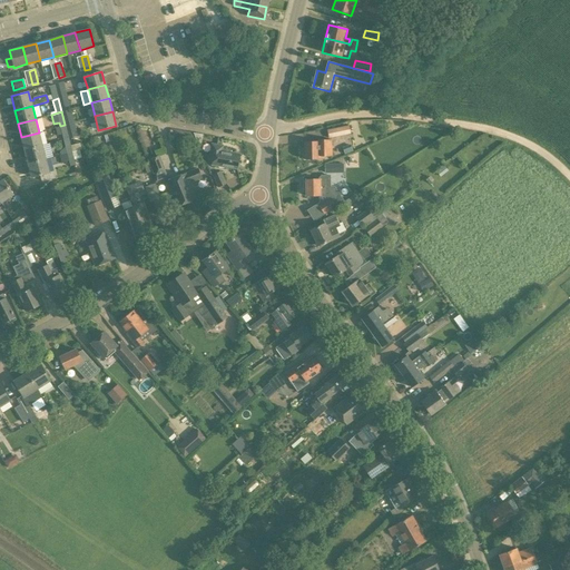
[(78,137),(74,123),(69,125),(72,139),(78,137)]
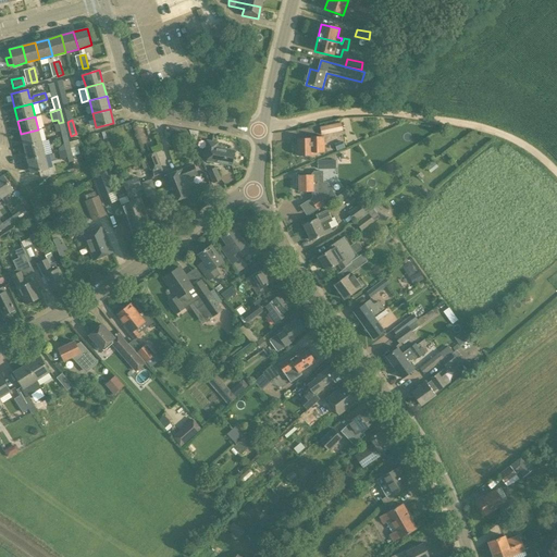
[(62,136),(66,135),(63,122),(59,123),(59,124),(49,126),(50,130),(54,128),(56,133),(61,132),(62,136)]
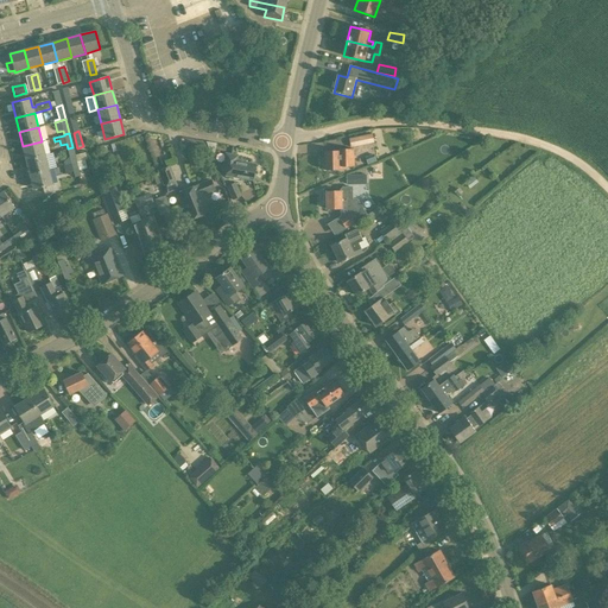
[(372,134),(349,139),(350,147),(374,143),(372,134)]
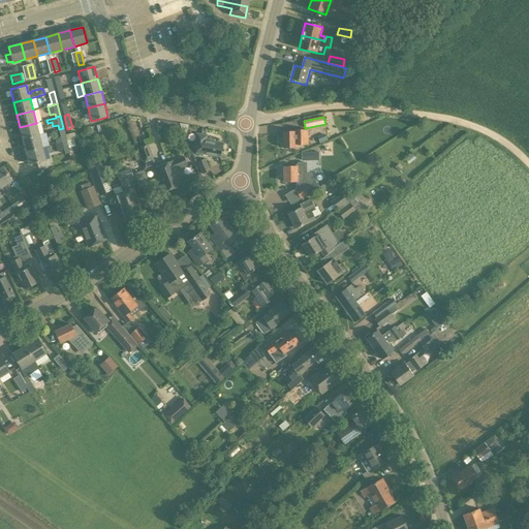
[(188,125),(161,121),(160,127),(182,131),(183,133),(187,133),(188,125)]
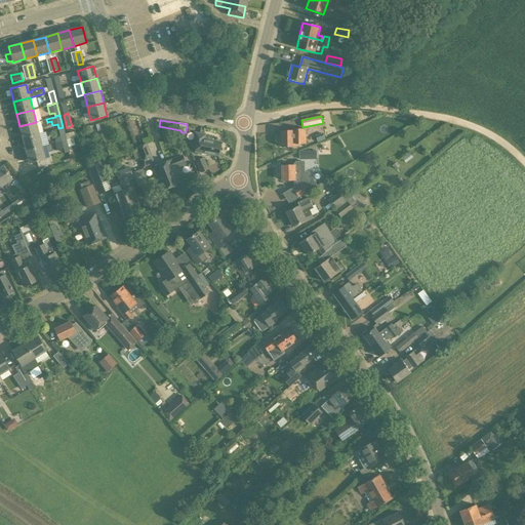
[(23,138),(39,134),(36,122),(19,126),(23,138)]
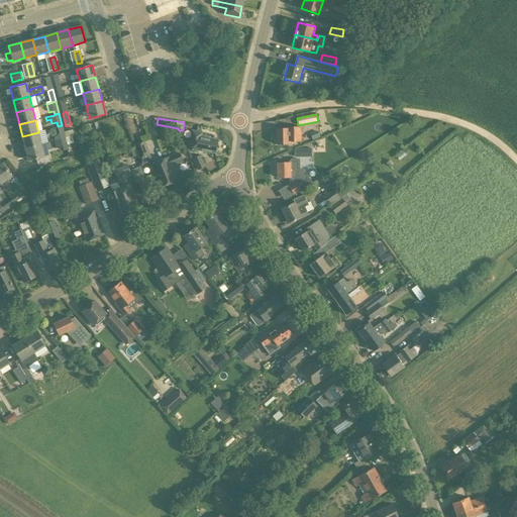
[(275,138),(275,143),(277,143),(277,144),(293,144),(293,142),(301,142),(300,126),(288,127),(288,128),(277,128),(277,138),(275,138)]
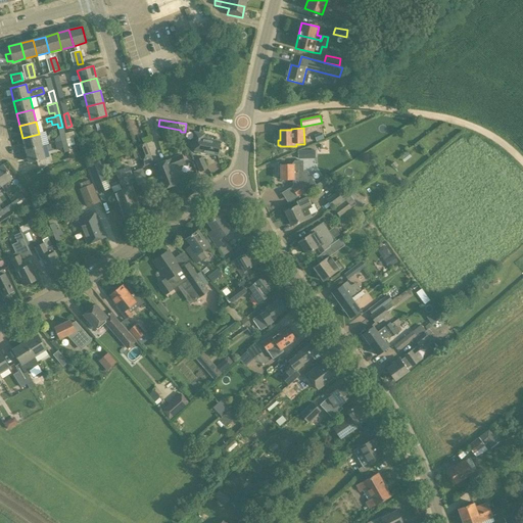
[(203,137),(204,134),(194,132),(192,147),(195,148),(194,152),(206,154),(206,153),(218,155),(220,141),(211,140),(212,139),(203,137)]
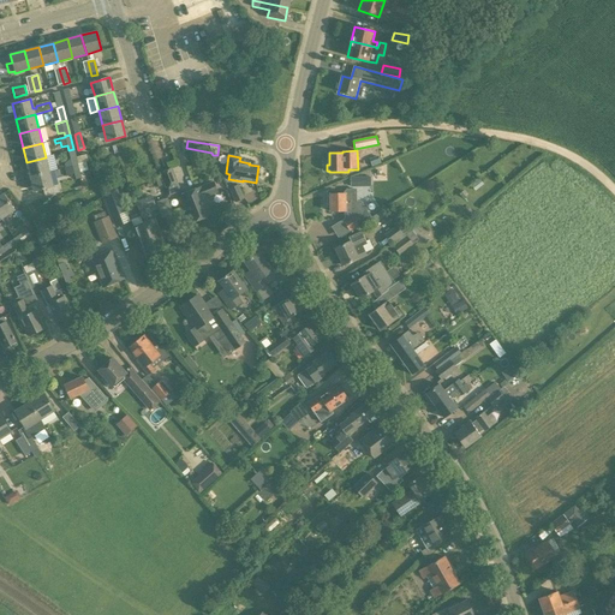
[(370,160),(372,167),(381,163),(378,156),(370,160)]
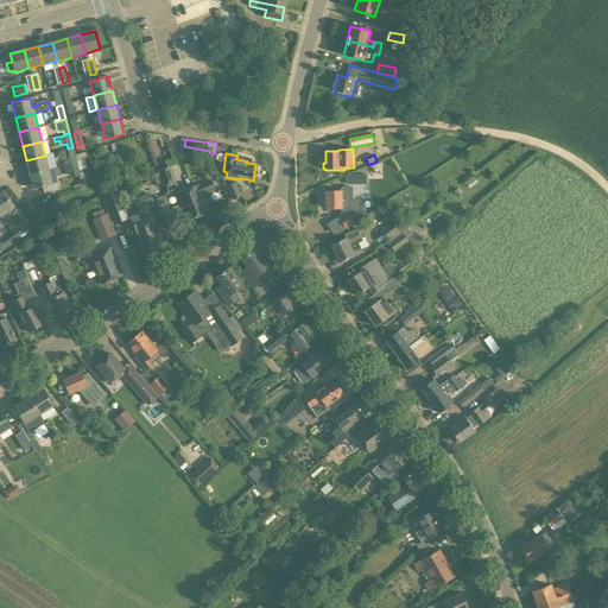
[(30,175),(49,170),(45,156),(26,160),(30,175)]
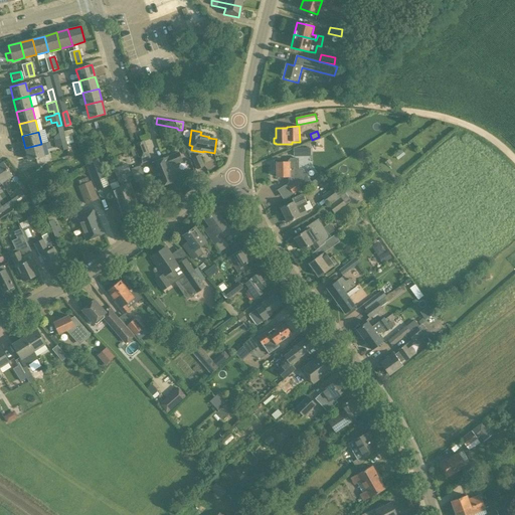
[(65,138),(65,137),(60,138),(63,151),(68,149),(67,145),(73,143),(72,136),(65,138)]
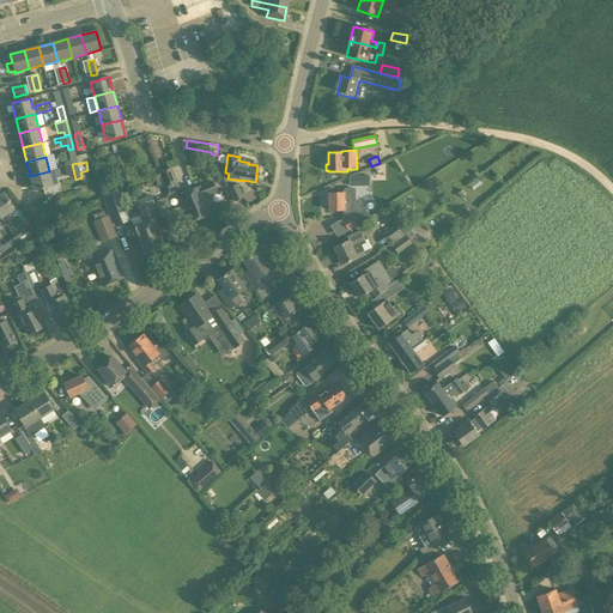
[(171,168),(159,173),(165,189),(177,184),(171,168)]
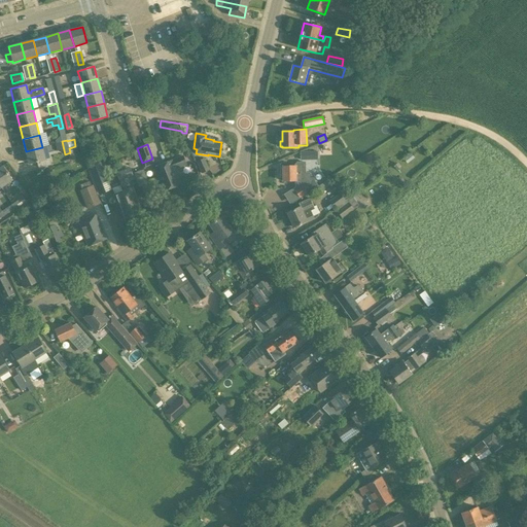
[(29,164),(33,163),(37,162),(39,169),(50,166),(49,160),(45,161),(42,147),(26,151),(29,164)]
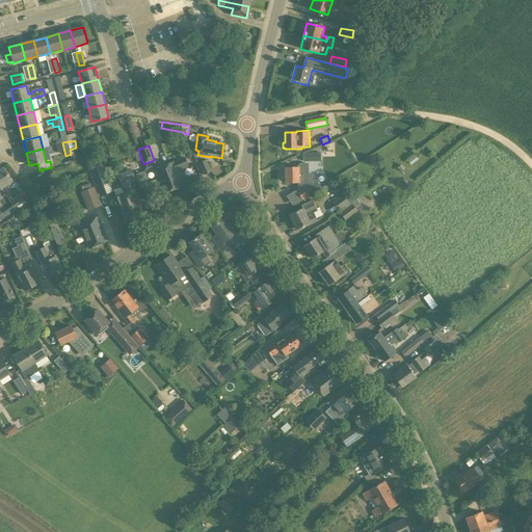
[(155,169),(164,193),(182,186),(176,170),(188,165),(185,158),(155,169)]
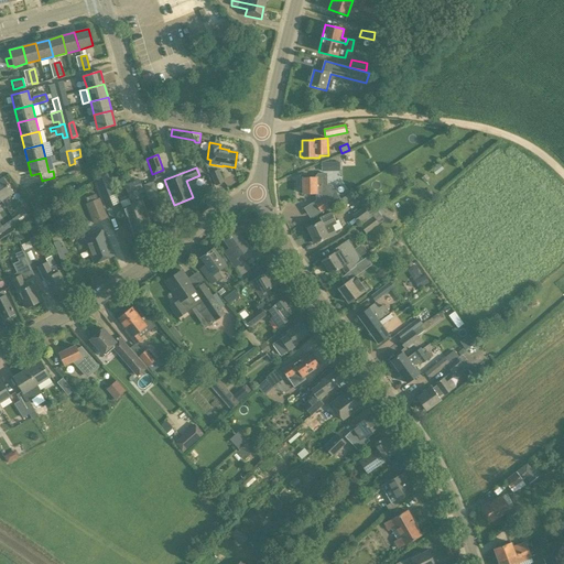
[(216,185),(225,182),(219,170),(210,173),(216,185)]
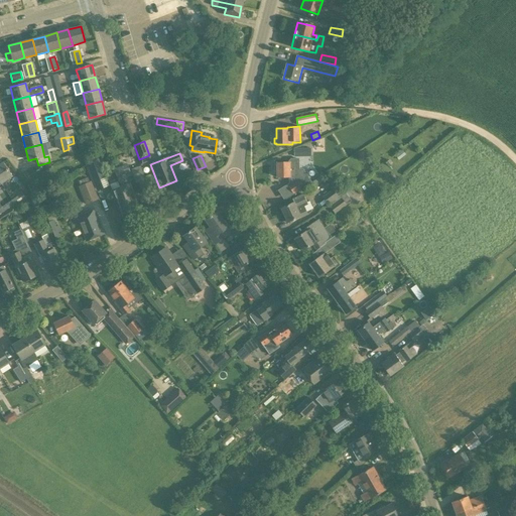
[(99,158),(86,163),(97,190),(109,185),(99,158)]
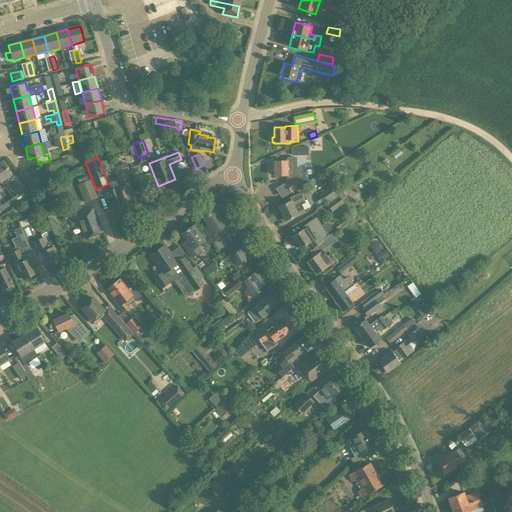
[(275,176),(287,176),(287,182),(288,184),(286,185),(288,188),(291,192),(308,181),(301,168),(296,168),(296,158),(288,158),(286,160),(286,161),(274,161),(275,176)]
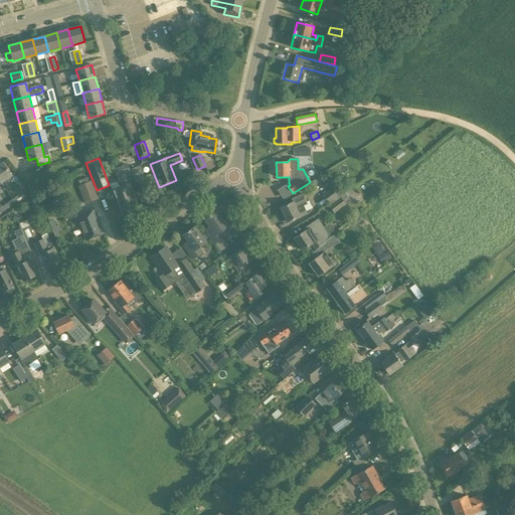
[(213,160),(207,163),(210,170),(216,167),(213,160)]
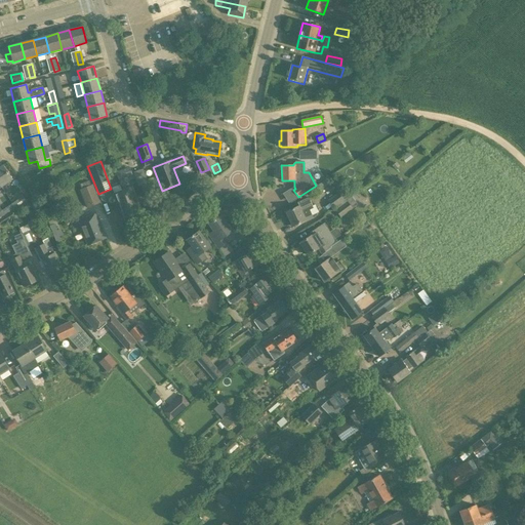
[(12,179),(3,165),(0,167),(0,185),(1,187),(12,179)]
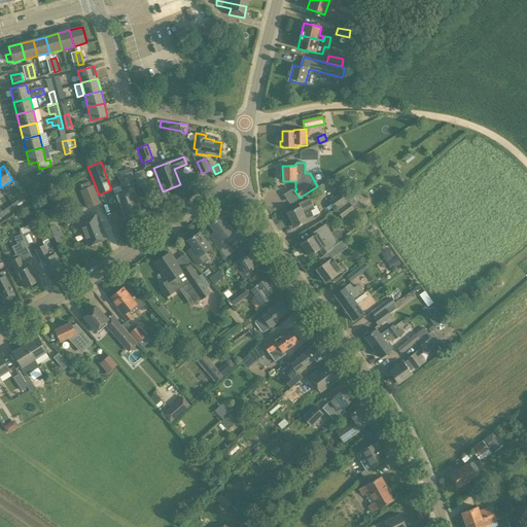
[(129,168),(116,173),(119,181),(132,176),(129,168)]
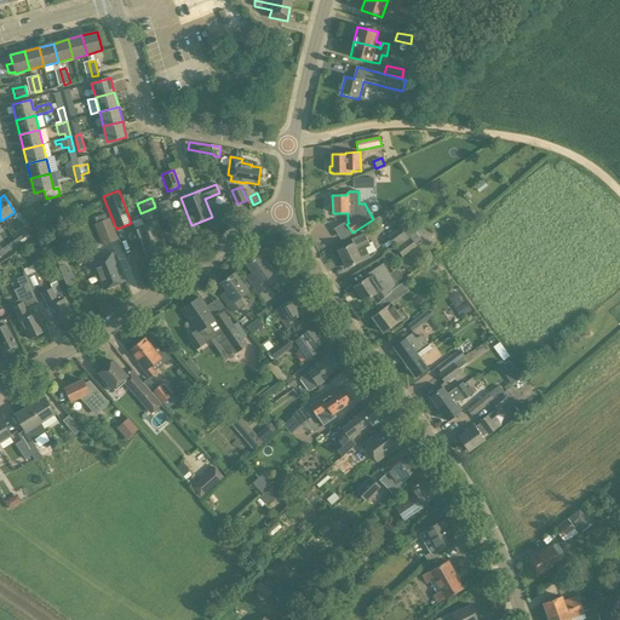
[(166,217),(174,213),(170,200),(162,204),(166,217)]
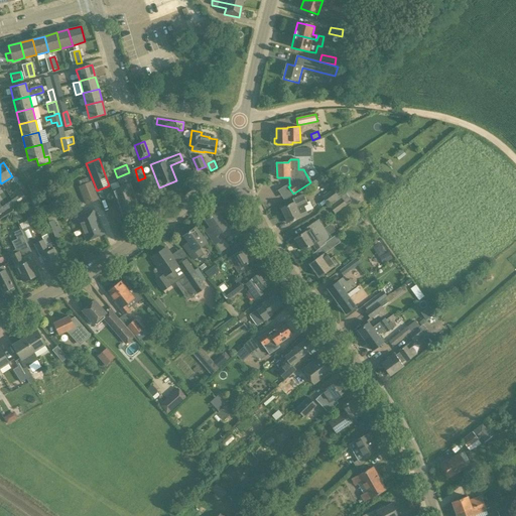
[(86,205),(98,200),(91,181),(79,186),(86,205)]
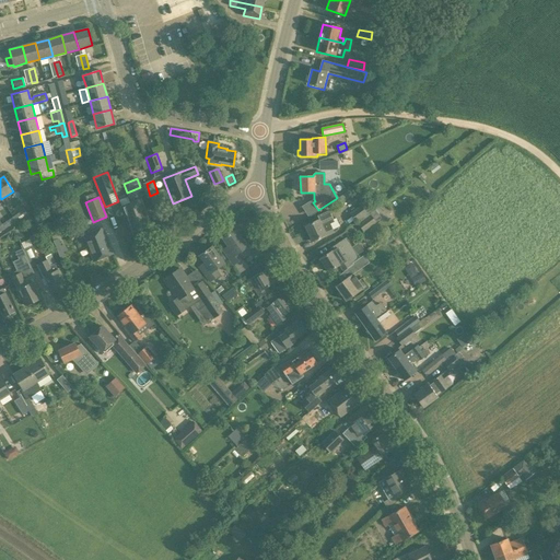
[(43,209),(35,198),(30,201),(36,212),(43,209)]
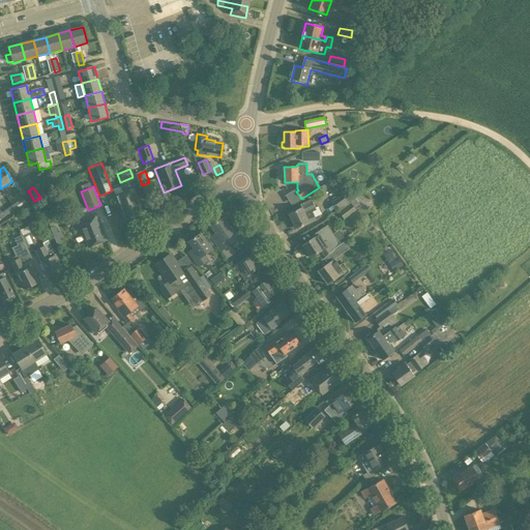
[(124,192),(114,196),(123,219),(124,222),(124,221),(125,221),(133,217),(143,213),(141,210),(133,188),(124,192)]
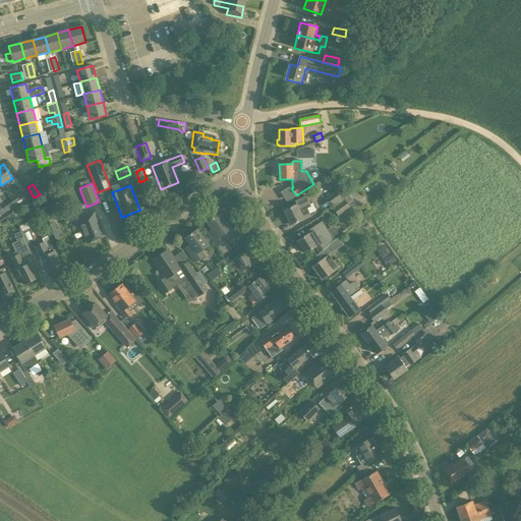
[(326,198),(331,207),(342,198),(336,191),(326,198)]
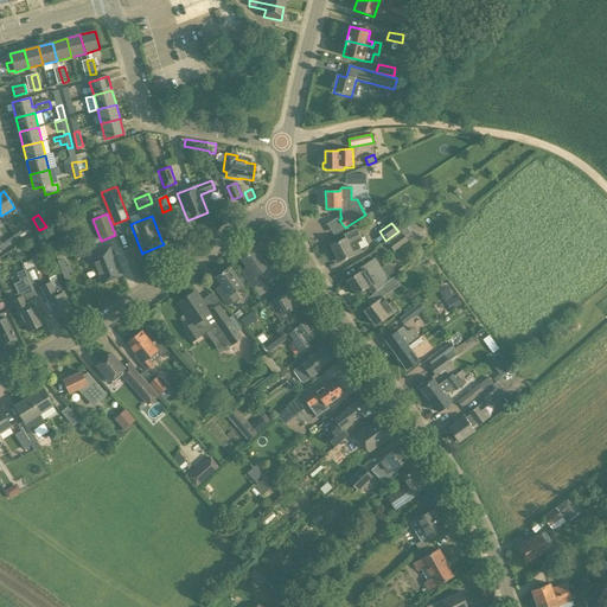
[(27,227),(14,235),(18,240),(30,231),(27,227)]
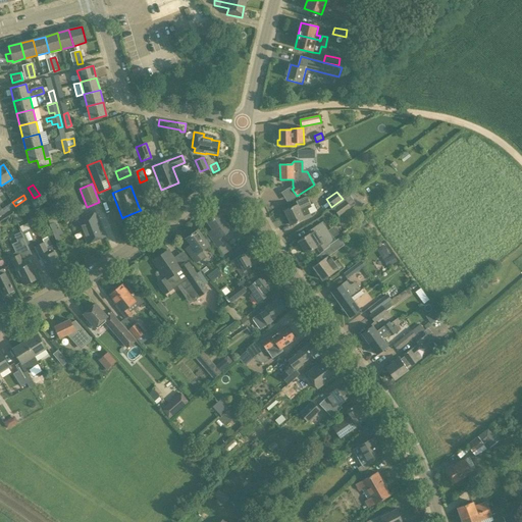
[(356,203),(351,197),(334,209),(340,216),(356,203)]
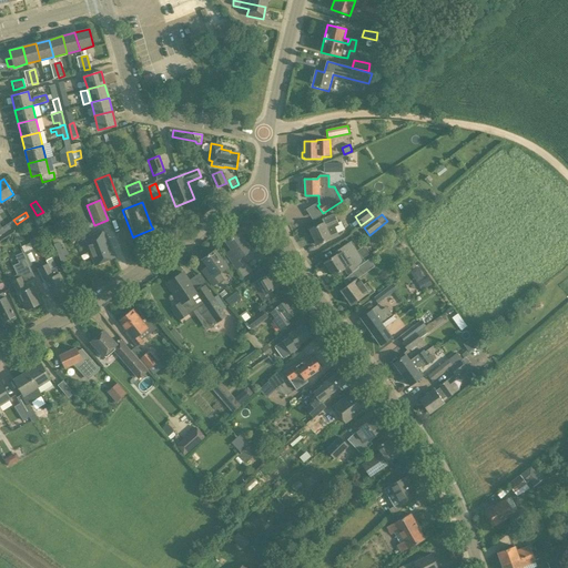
[(316,245),(331,239),(331,240),(338,236),(334,226),(336,226),(338,225),(335,217),(324,223),(325,224),(324,225),(323,223),(308,230),(316,245)]
